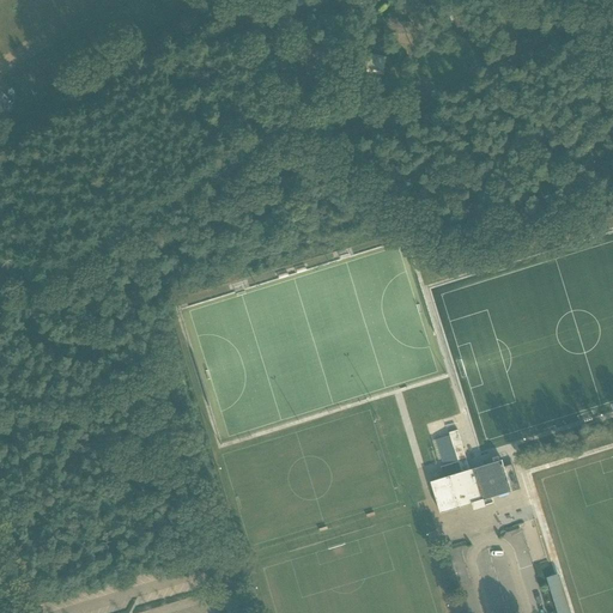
[(35,0),(43,17),(64,8),(59,0),(35,0)]
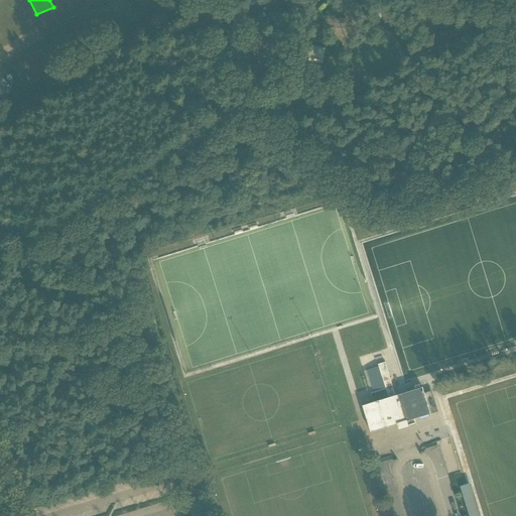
[(116,0),(114,0),(109,3),(119,21),(126,18),(116,0)]
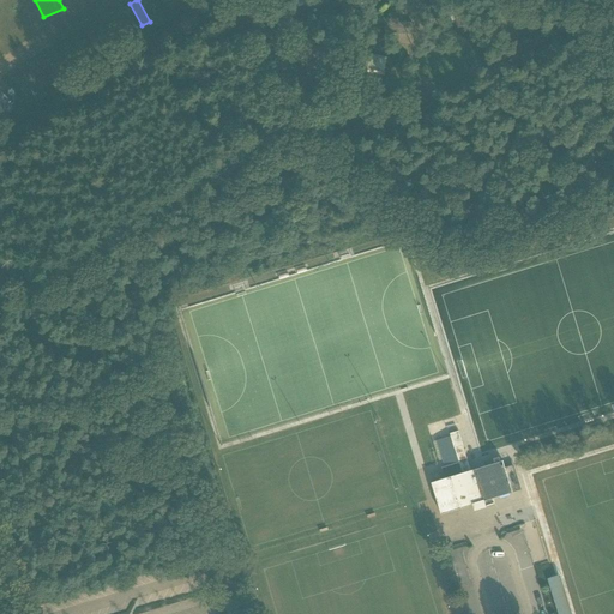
[(34,5),(13,12),(16,20),(28,16),(31,26),(41,23),(34,5)]
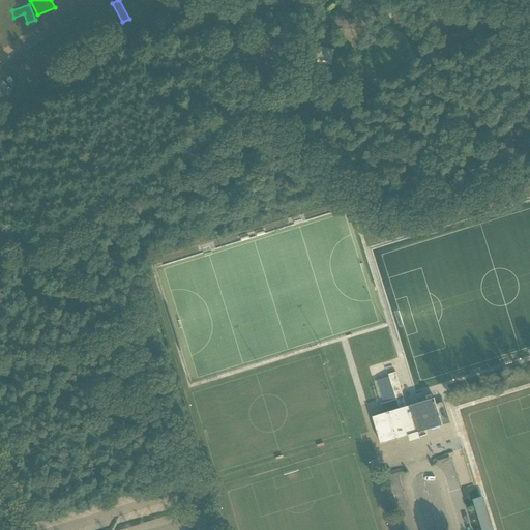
[(104,9),(107,17),(113,13),(110,6),(104,9)]
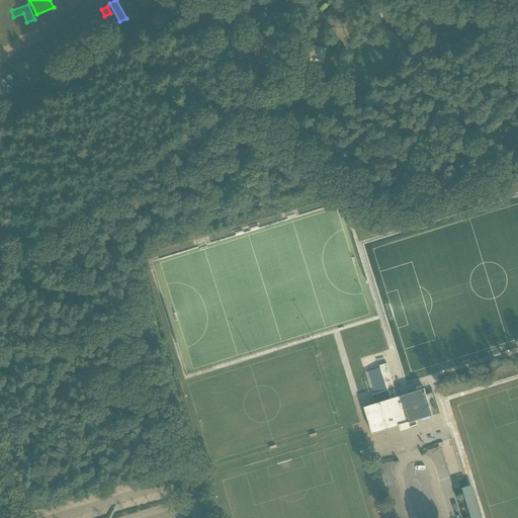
[(380,23),(391,17),(386,11),(376,16),(380,23)]
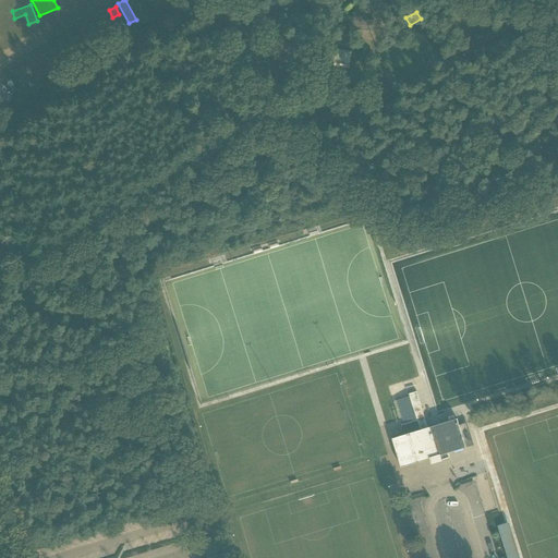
[(263,61),(254,49),(241,57),(249,70),(263,61)]
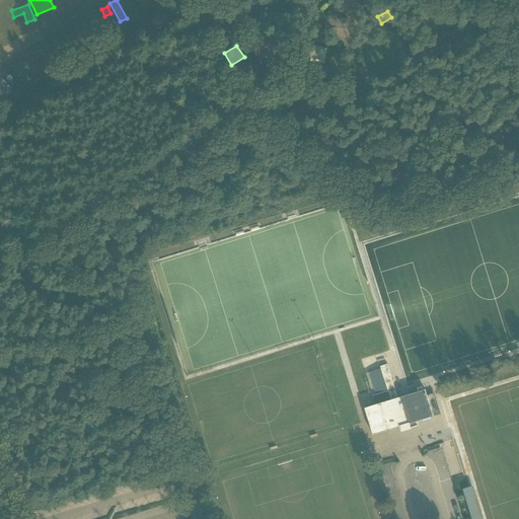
[(323,60),(325,49),(310,46),(308,57),(323,60)]
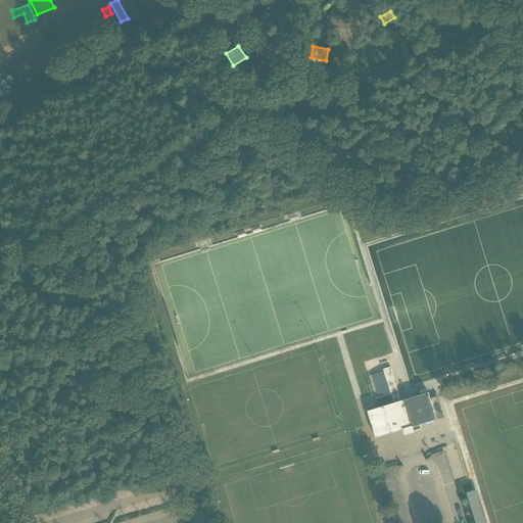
[(29,65),(24,68),(28,75),(33,72),(29,65)]
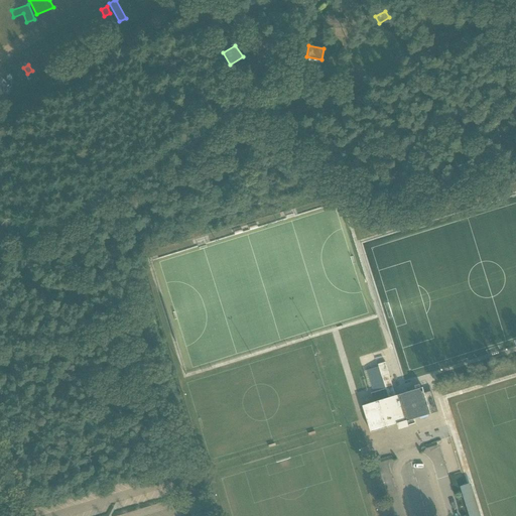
[(280,90),(285,100),(294,96),(295,97),(301,94),(294,82),(280,90)]
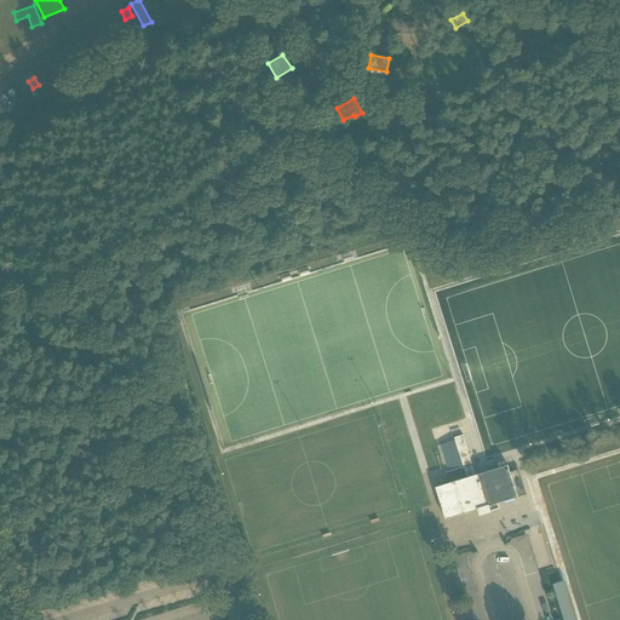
[(360,99),(357,101),(361,110),(365,108),(368,107),(363,98),(360,99)]
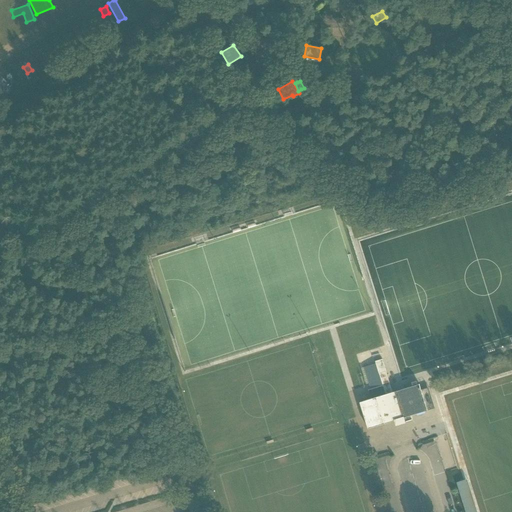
[(307,92),(300,95),(303,100),(309,97),(307,92)]
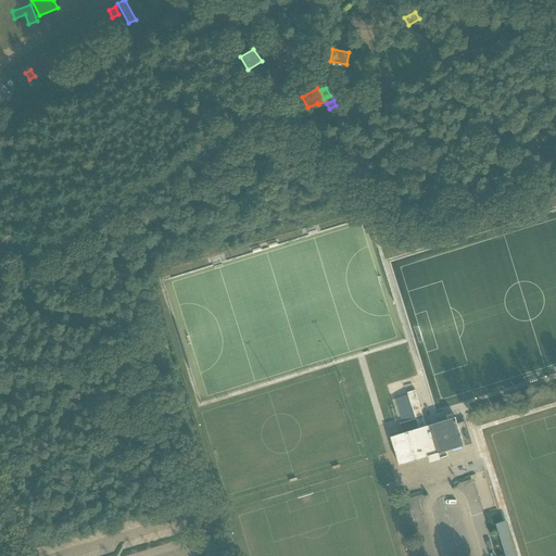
[(415,390),(407,393),(408,395),(395,400),(405,433),(391,437),(400,466),(430,456),(432,460),(431,462),(447,457),(447,456),(442,457),(441,454),(464,446),(455,417),(453,418),(452,415),(447,416),(449,419),(426,427),(419,404),(415,390)]
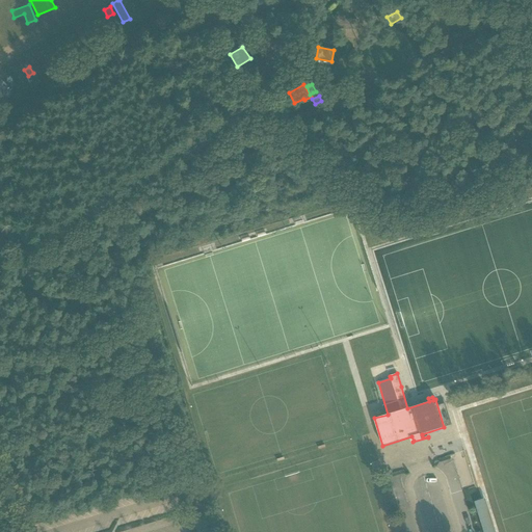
[(497,531),(485,496),(475,499),(484,531),(497,531)]
